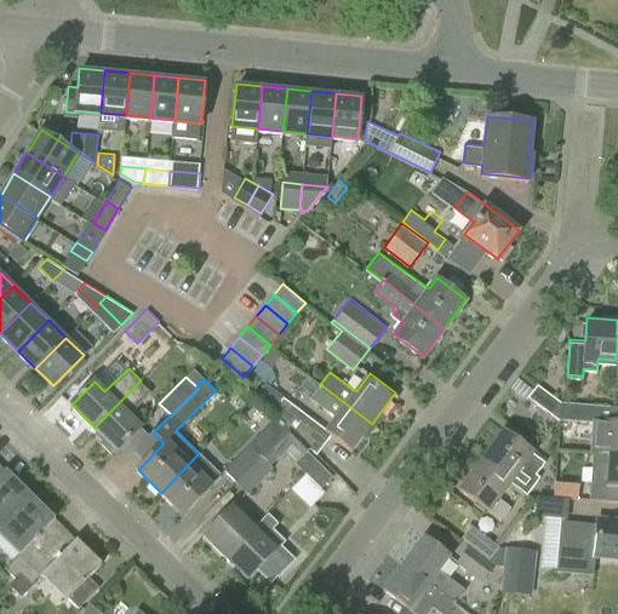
[(141,380),(95,428),(119,451),(141,428),(129,414),(152,391),(141,380)]
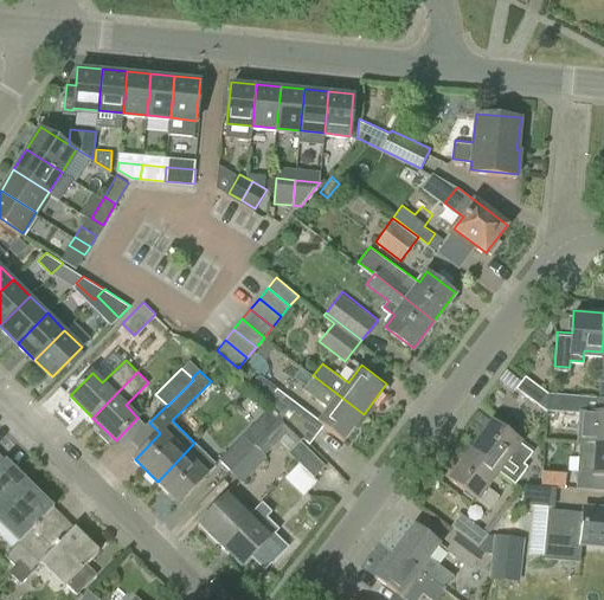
[(548,392),(552,392),(526,374),(518,386),(546,407),(547,407),(548,392)]
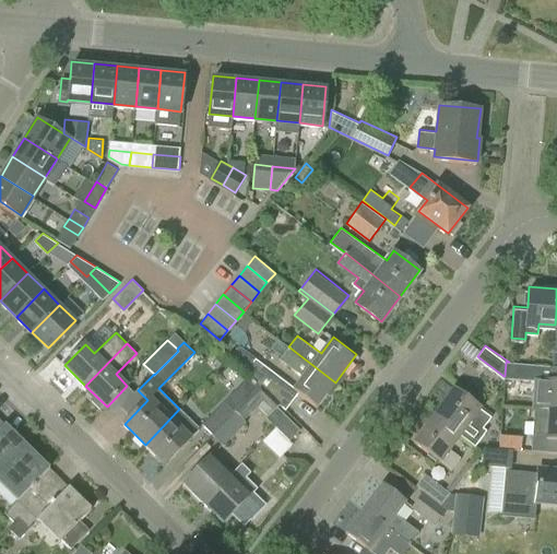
[(335,382),(288,346),(281,357),(304,375),(294,388),(298,391),(318,405),(335,382)]
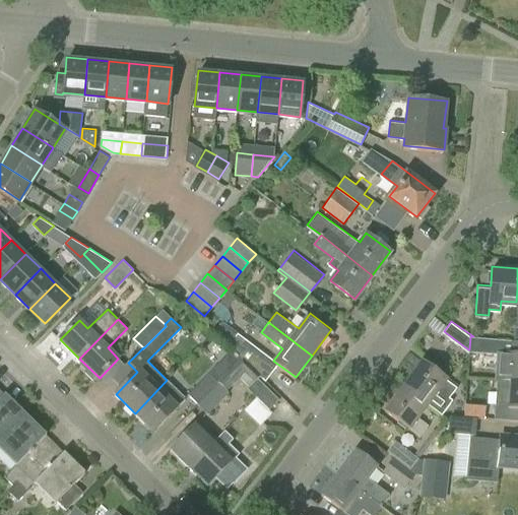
[(238,331),(230,343),(234,347),(243,357),(260,374),(273,358),(238,331)]
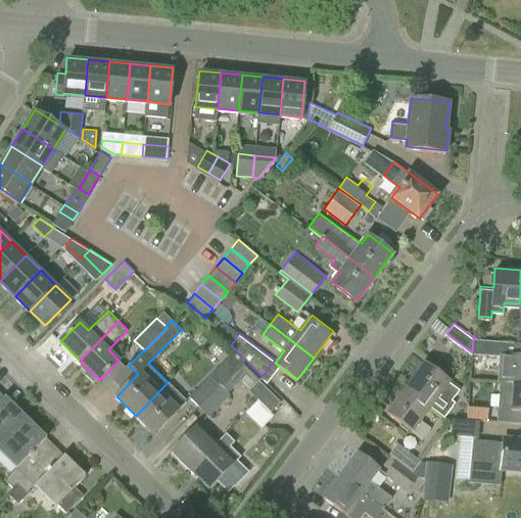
[(499,339),(476,338),(473,338),(472,351),(498,352),(499,339)]
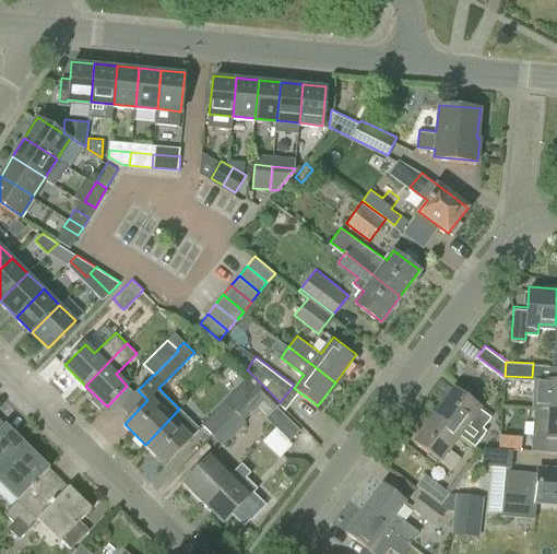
[(535,404),(556,405),(556,376),(550,376),(550,378),(537,377),(535,404)]
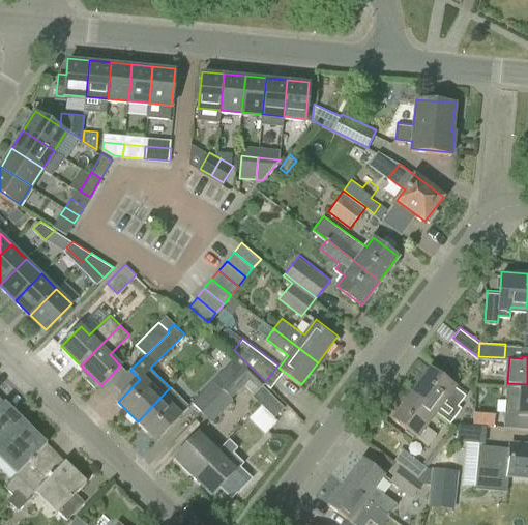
[(259,387),(265,381),(247,363),(223,388),(223,389),(203,410),(212,420),(234,399),(230,395),(247,376),(259,387)]
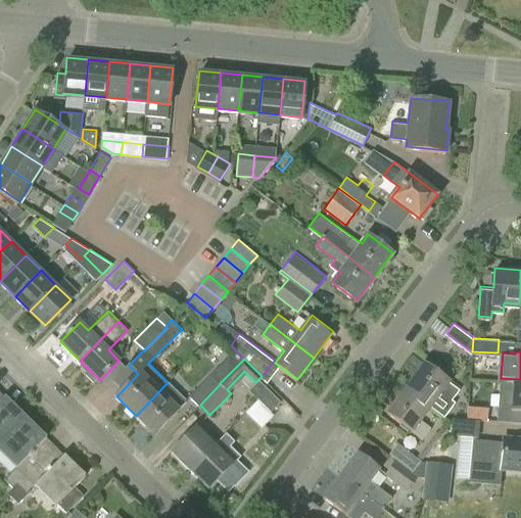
[(451,396),(460,385),(425,359),(406,384),(431,403),(443,412),(454,398),(451,396)]
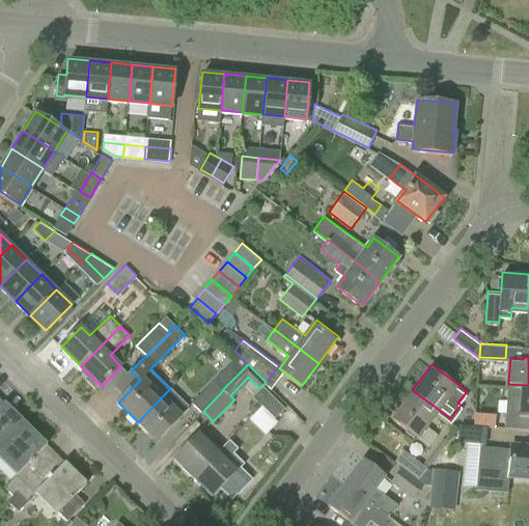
[(223,390),(223,389),(214,381),(193,402),(203,411),(223,390)]
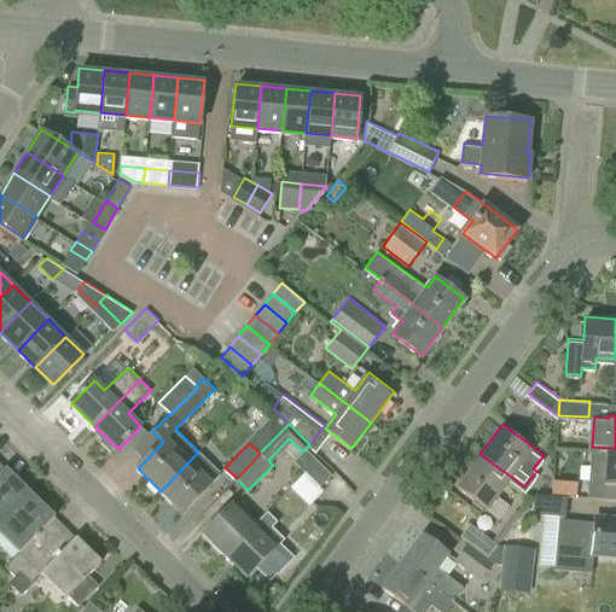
[(615,448),(592,447),(588,496),(615,497),(615,448)]
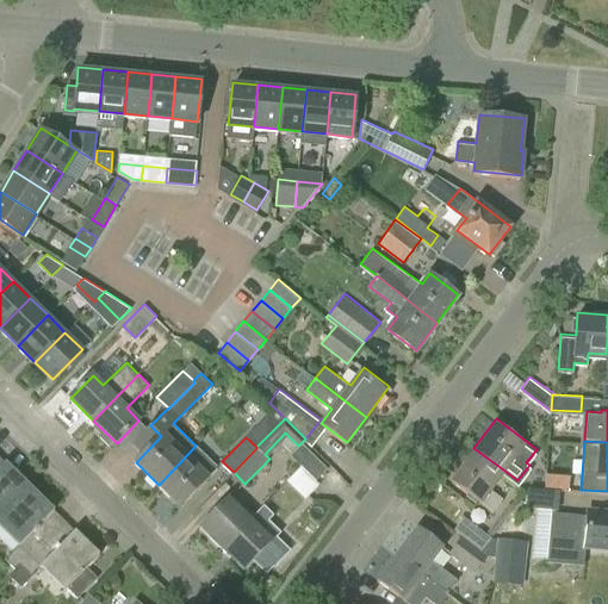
[(317,479),(328,467),(303,443),(292,455),(317,479)]
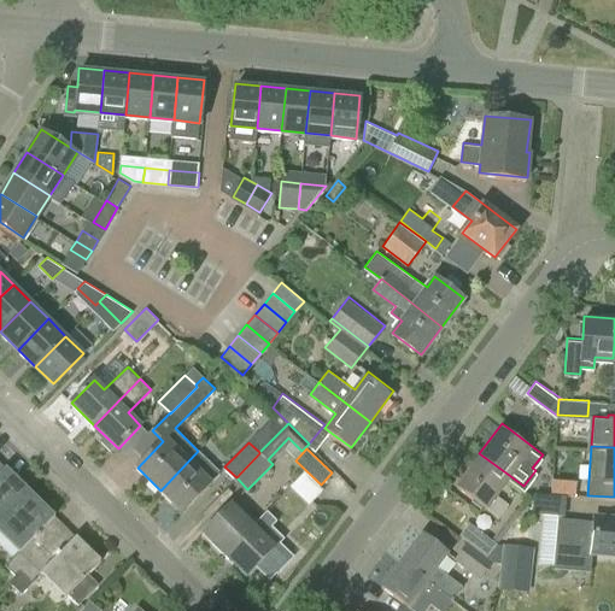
[(198,451),(160,491),(183,512),(221,473),(198,451)]
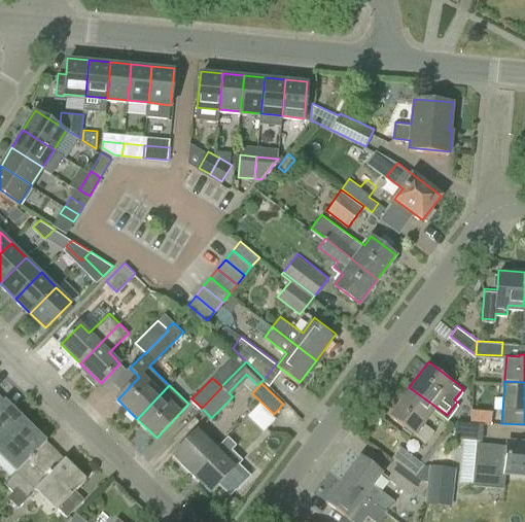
[(424,420),(434,406),(409,387),(390,412),(425,439),(434,427),(424,420)]
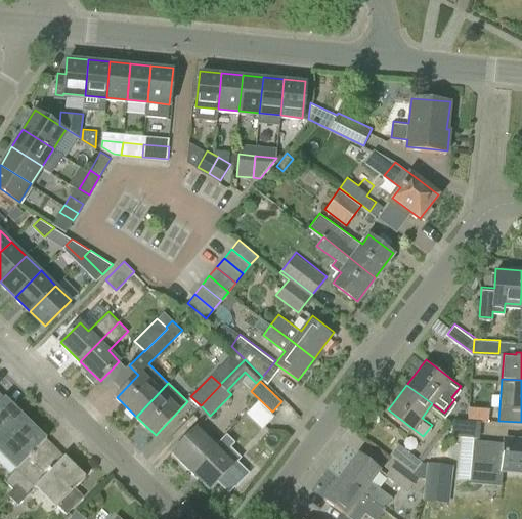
[(0,443),(27,417),(0,390),(0,443)]
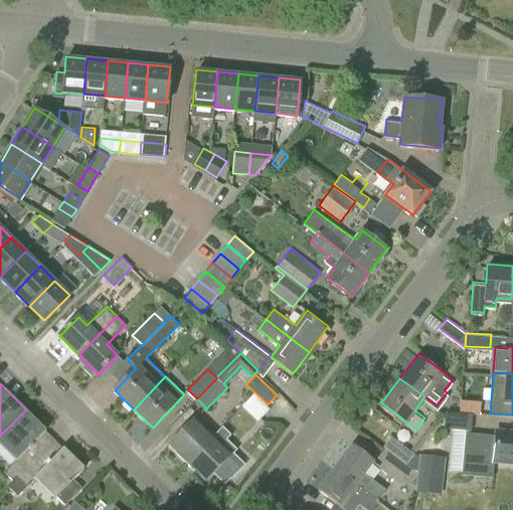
[(481,411),(482,396),(462,395),(461,410),(481,411)]
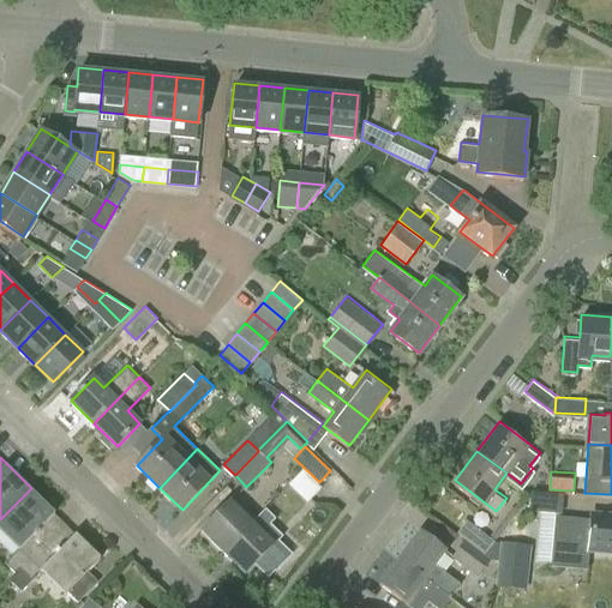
[(11,578),(66,522),(31,488),(0,519),(0,528),(18,546),(5,560),(16,570),(10,577),(11,578)]
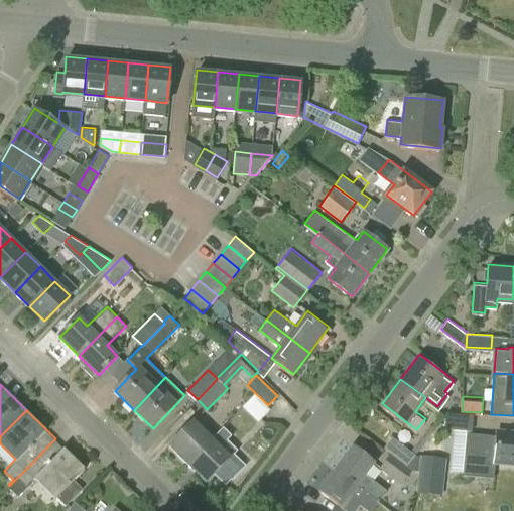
[(473,429),(474,413),(446,411),(445,427),(473,429)]
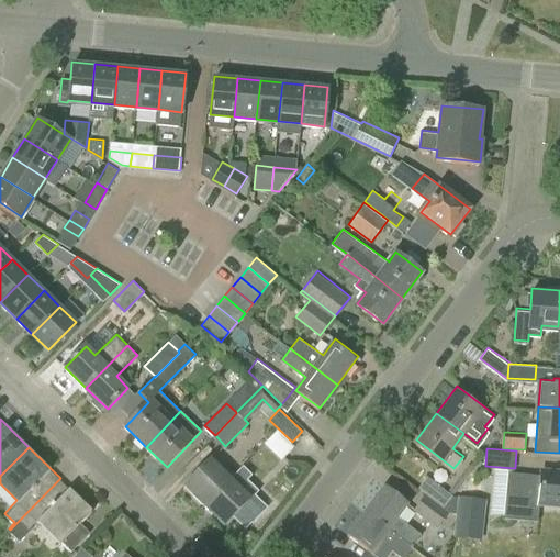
[(205,505),(231,479),(210,459),(185,486),(205,505)]
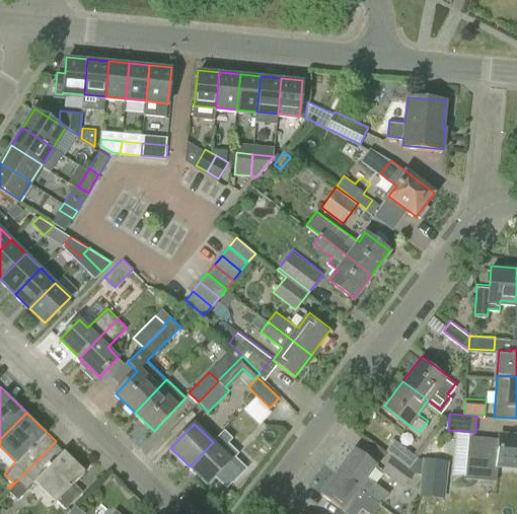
[(213,429),(215,441),(229,439),(227,427),(213,429)]
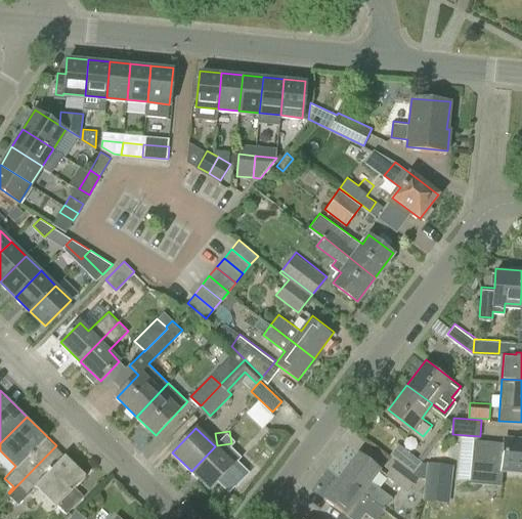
[(521,440),(506,438),(506,442),(474,439),(471,481),(501,483),(502,467),(521,469),(521,440)]
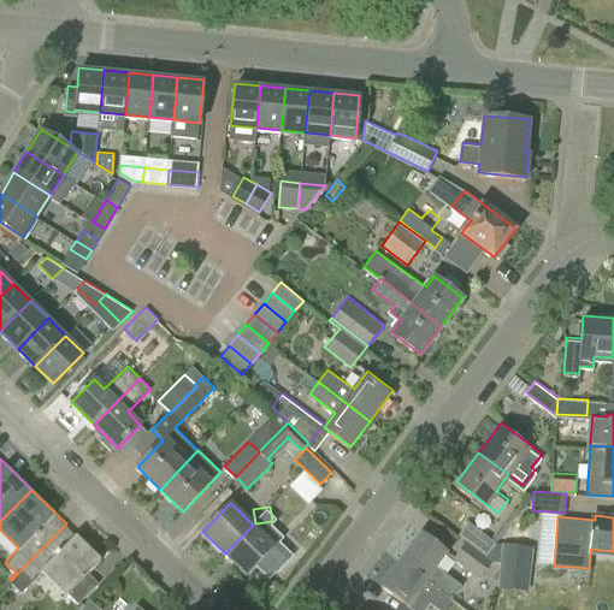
[(489,551),(496,542),(468,520),(461,531),(489,551)]
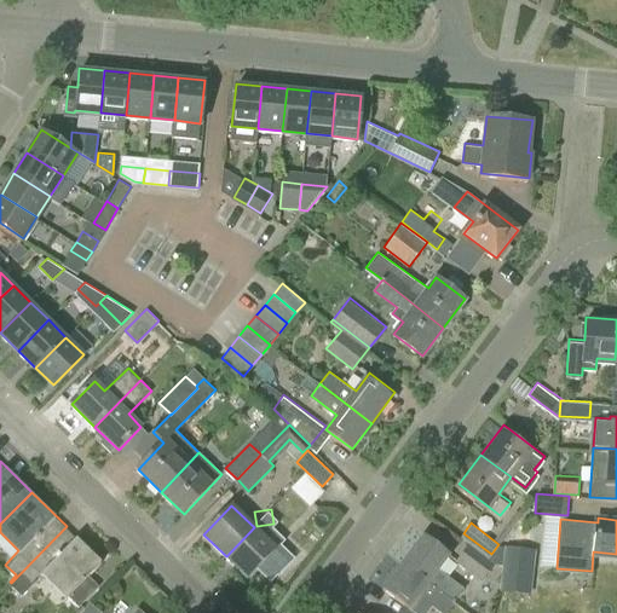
[(67,526),(11,583),(22,594),(42,573),(67,597),(69,594),(80,605),(99,585),(88,574),(102,561),(67,526)]
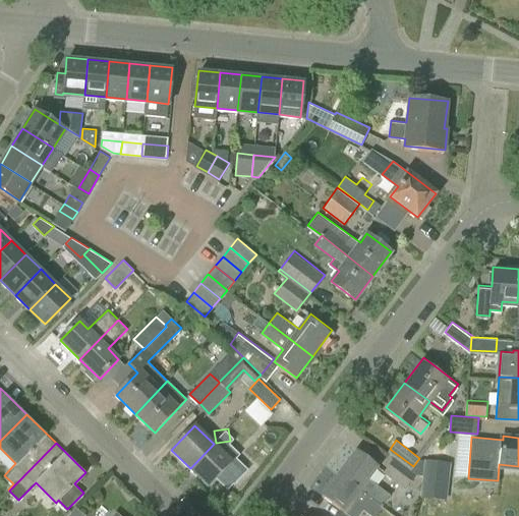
[(214,444),(190,468),(209,486),(232,462),(214,444)]
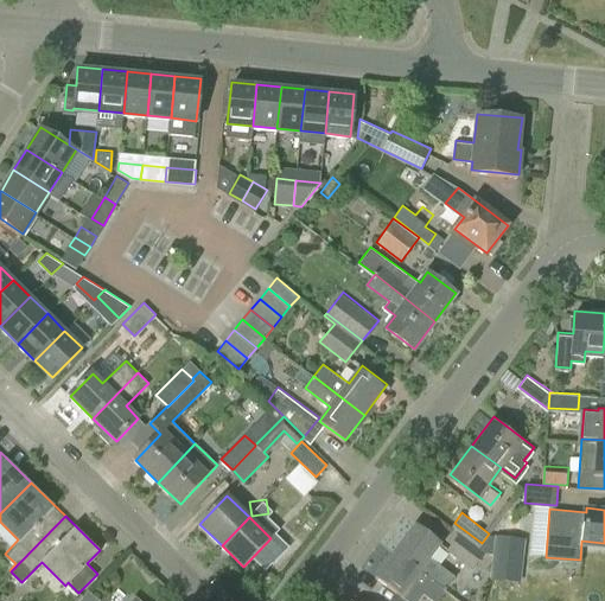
[(395,548),(446,587),(454,575),(428,555),(439,541),(415,523),(395,548)]
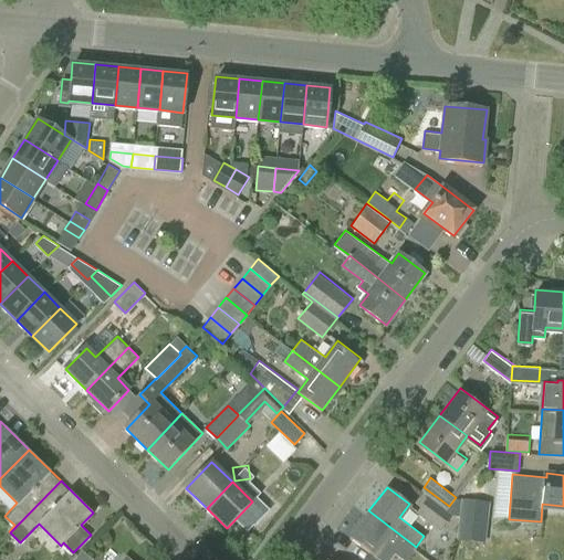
[(453,509),(449,506),(424,487),(423,488),(429,495),(417,510),(440,529),(451,516),(453,509)]
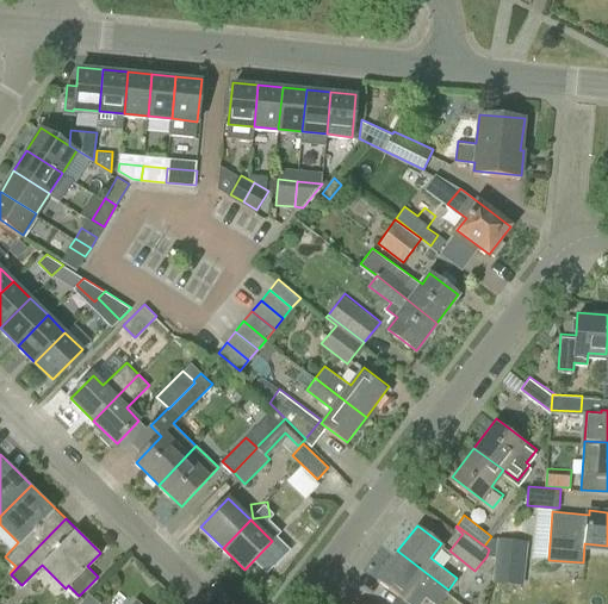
[(497,554),(498,536),(491,536),(484,546),(489,549),(486,556),(489,553),(495,554),(497,554)]
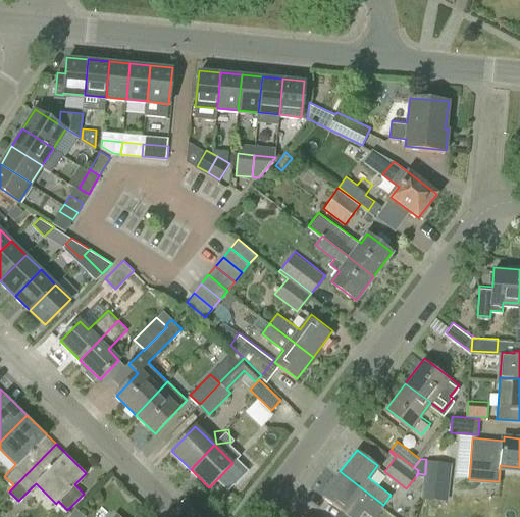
[(425,474),(423,474),(421,496),(448,499),(452,462),(426,459),(425,474)]
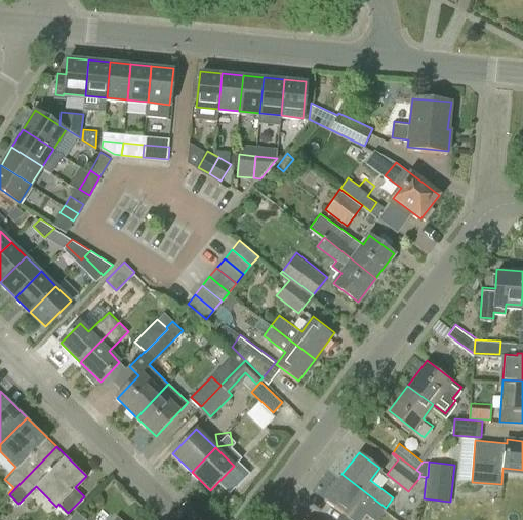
[(376,519),(386,508),(342,474),(324,496),(354,519),(360,519),(366,512),(376,519)]
